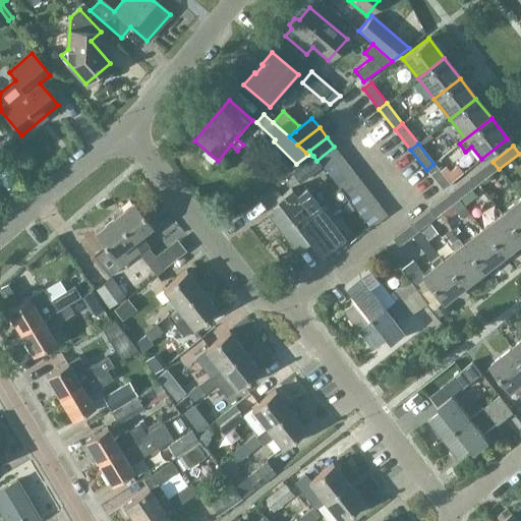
[(325,170),(342,157),(334,147),(316,161),(325,170)]
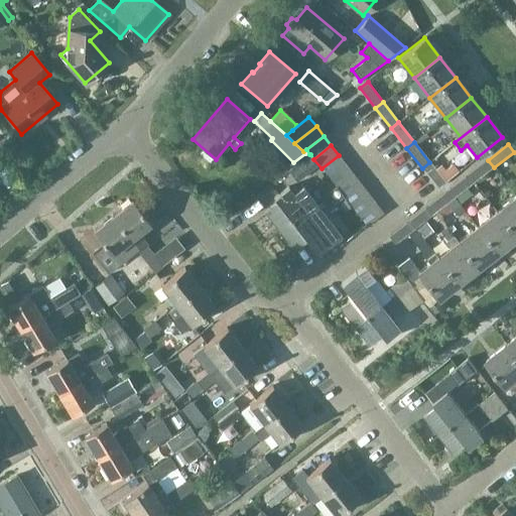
[(308,155),(288,170),(296,180),(316,166),(308,155)]
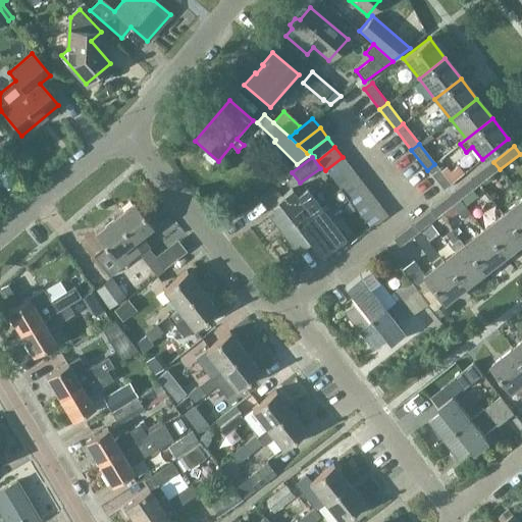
[(332,180),(350,166),(343,157),(325,170),(332,180)]
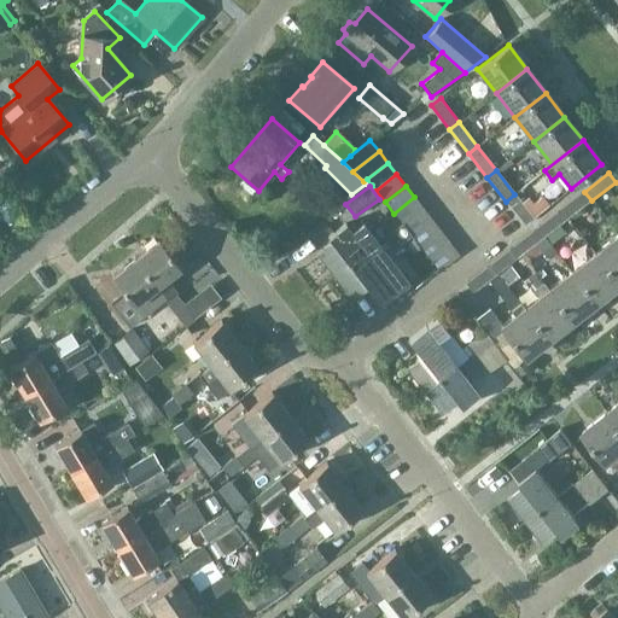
[(569,220),(592,200),(584,192),(561,210),(569,220)]
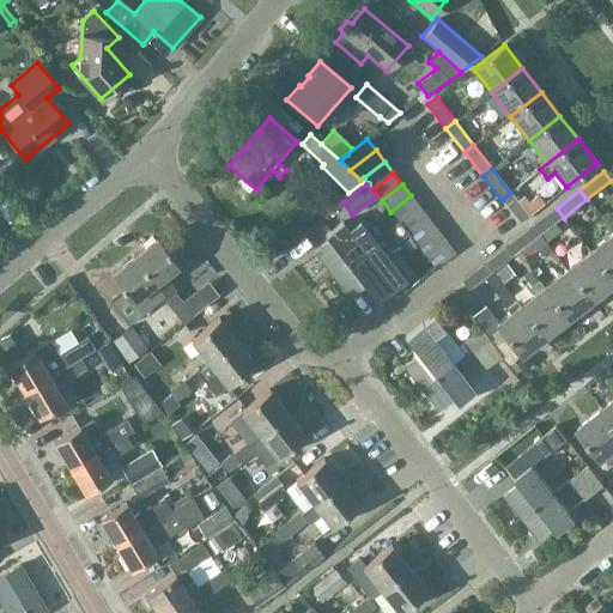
[(510,193),(502,200),(520,224),(529,217),(546,204),(542,200),(540,201),(536,196),(530,201),(522,208),(517,201),(510,193)]
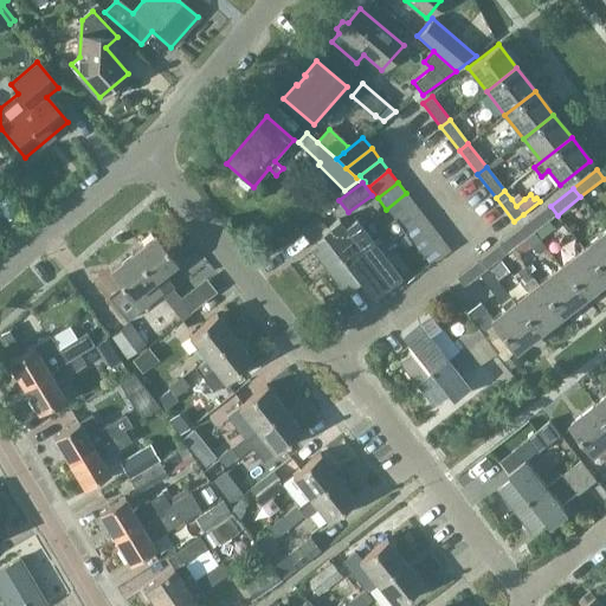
[(394,220),(416,205),(406,193),(386,210),(394,220)]
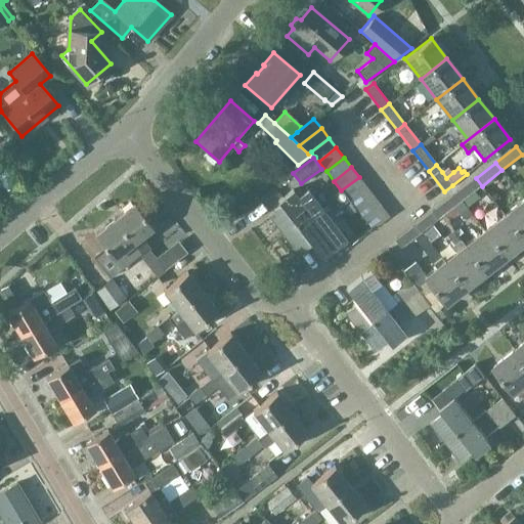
[(349,201),(366,186),(359,177),(341,190),(349,201)]
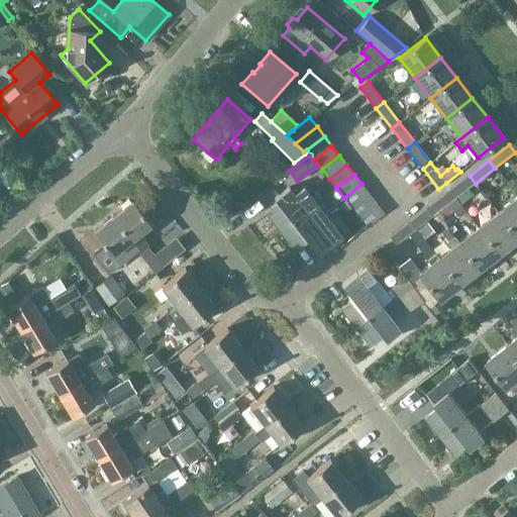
[(455,199),(476,184),(470,176),(449,191),(455,199)]
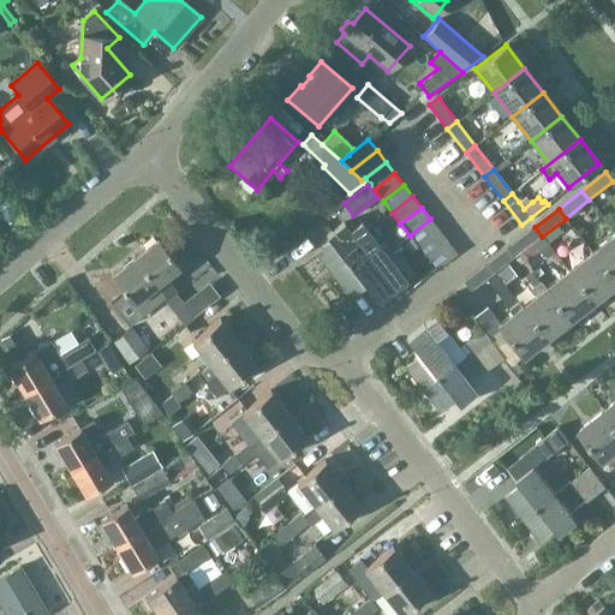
[(418,246),(439,231),(430,219),(410,236),(418,246)]
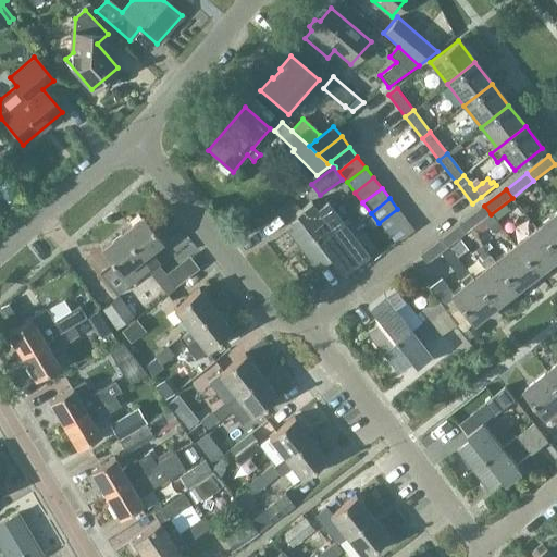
[(300,250),(342,219),(326,200),(316,208),(310,201),(295,214),(298,219),(285,230),(300,250)]
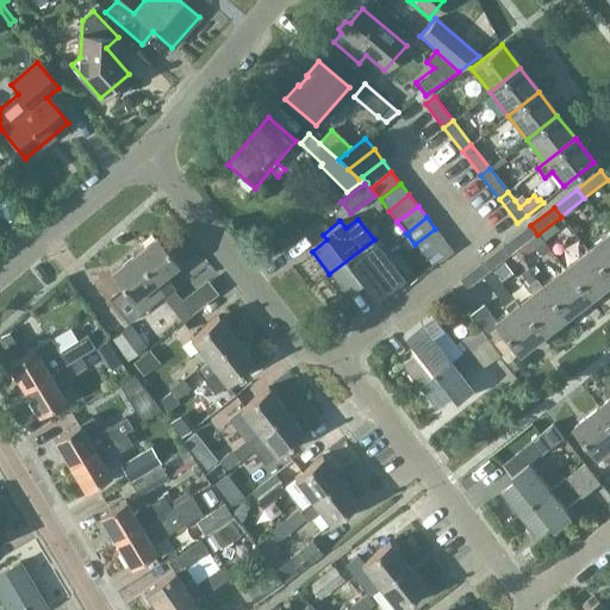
[(514,254),(537,235),(530,225),(506,244),(514,254)]
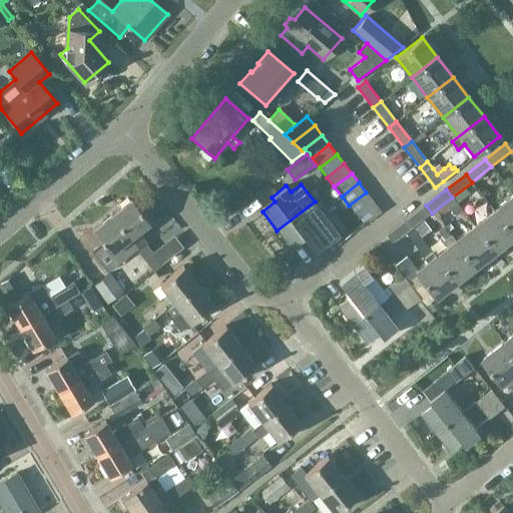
[(357,215),(374,201),(366,192),(349,205),(357,215)]
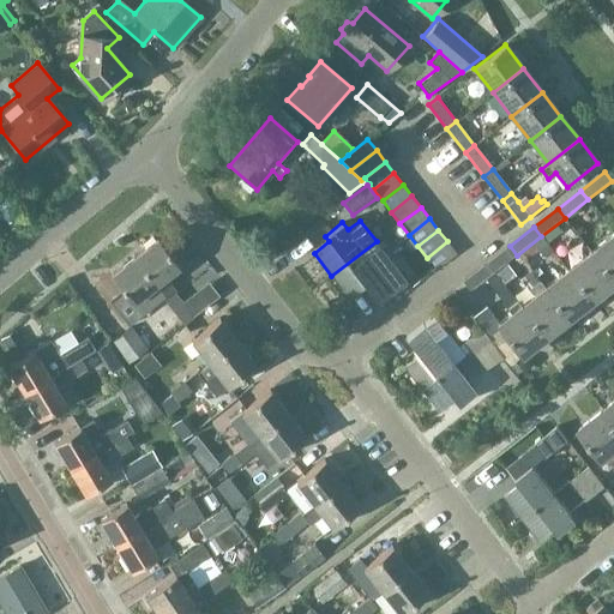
[(294,264),(311,239),(300,232),(283,257),(294,264)]
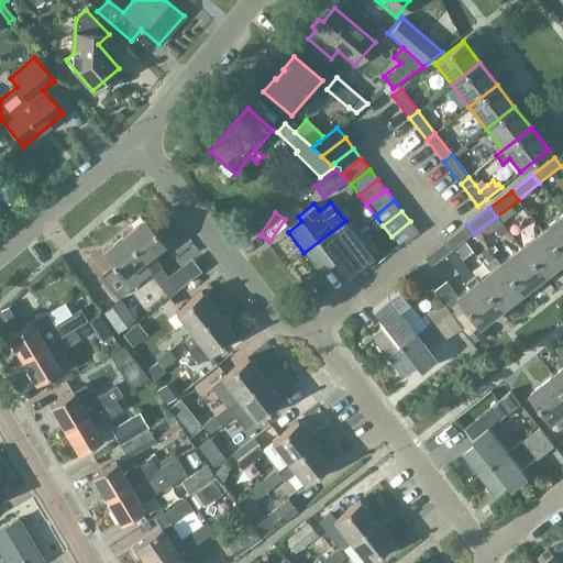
[(562,257),(562,214),(542,232),(562,257)]
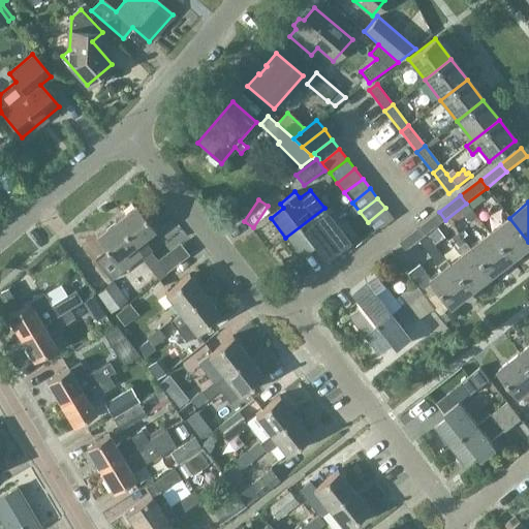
[(134,206),(115,221),(133,245),(142,255),(139,256),(149,268),(158,260),(150,250),(152,249),(143,238),(153,229),(134,206)]
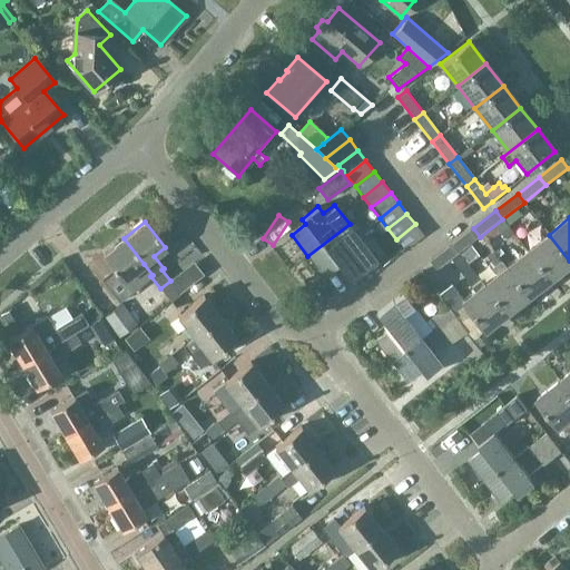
[(337,266),(342,271),(350,281),(377,259),(350,224),(307,256),(324,277),(337,266)]
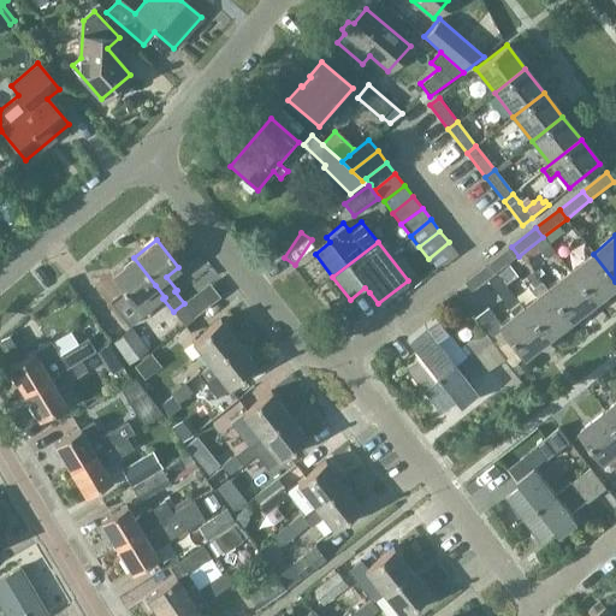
[(437,270),(457,254),(449,242),(428,259),(437,270)]
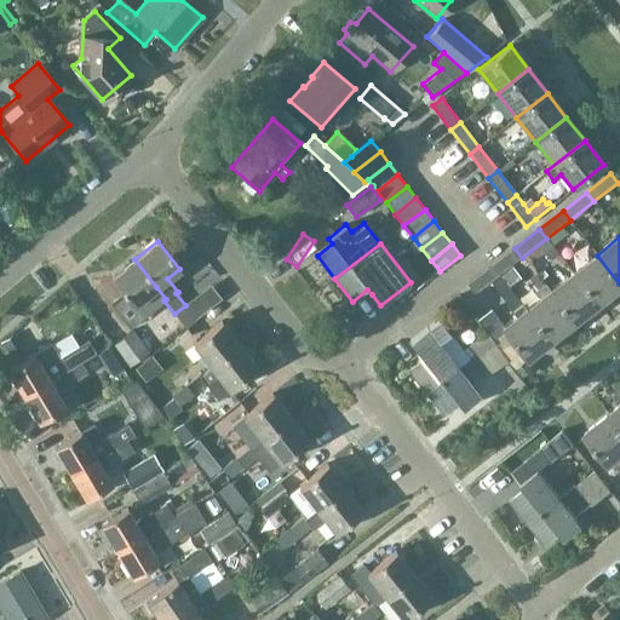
[(512,265),(522,258),(515,248),(491,267),(498,276),(500,275),(512,265)]
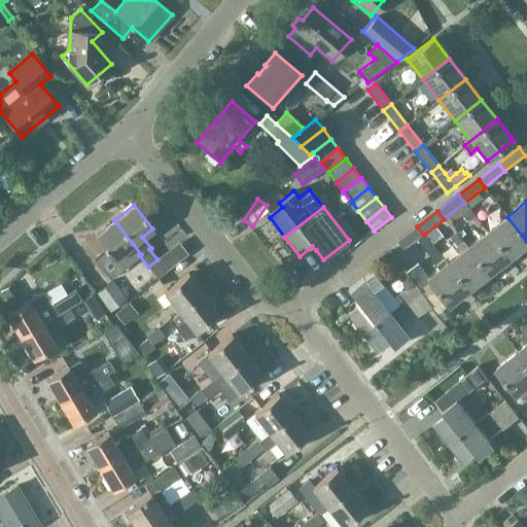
[(507,258),(526,243),(526,241),(507,217),(487,233),(507,258)]
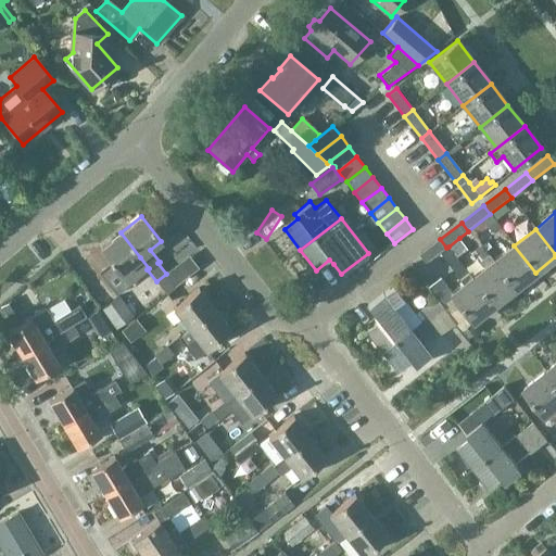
[(121,232),(100,249),(112,264),(100,274),(115,294),(147,269),(149,268),(140,257),(121,232)]
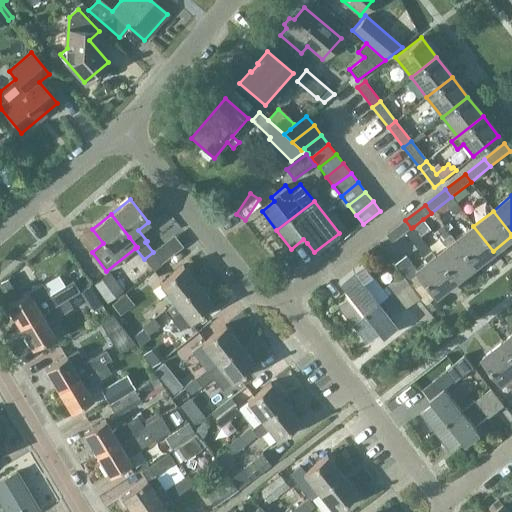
[(423,219),(413,227),(420,236),(430,229),(423,219)]
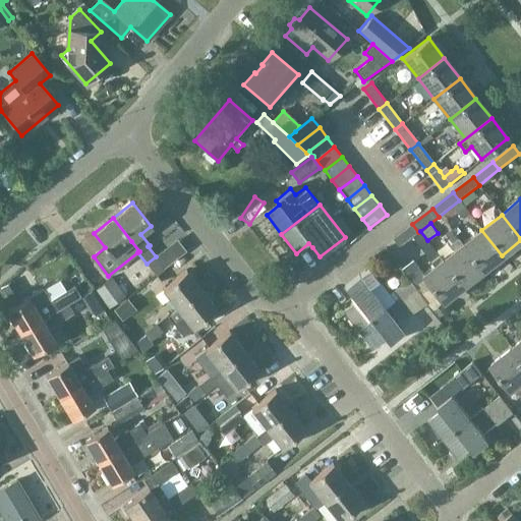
[(392,240),(398,248),(407,240),(418,232),(412,224),(392,240)]
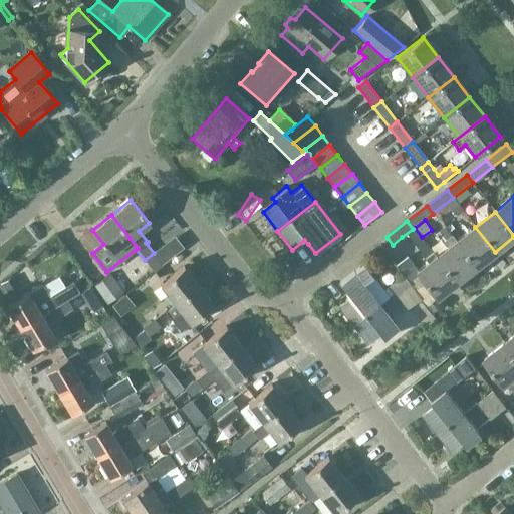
[(443,227),(434,234),(440,243),(443,241),(448,248),(436,258),(455,283),(475,268),(455,242),(443,227)]
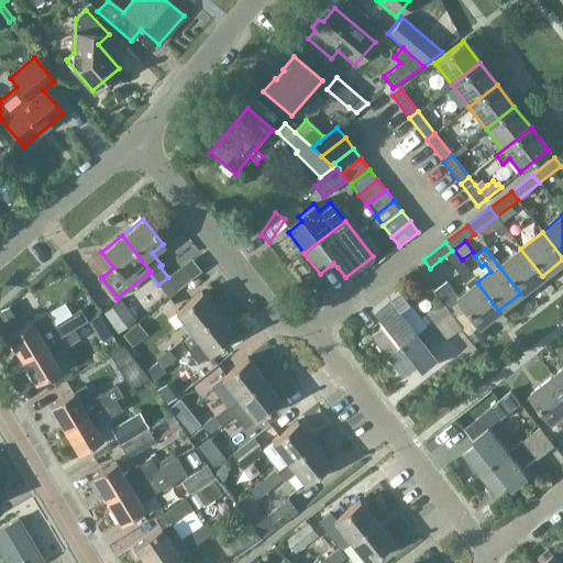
[(520,249),(498,265),(520,294),(542,276),(520,249)]
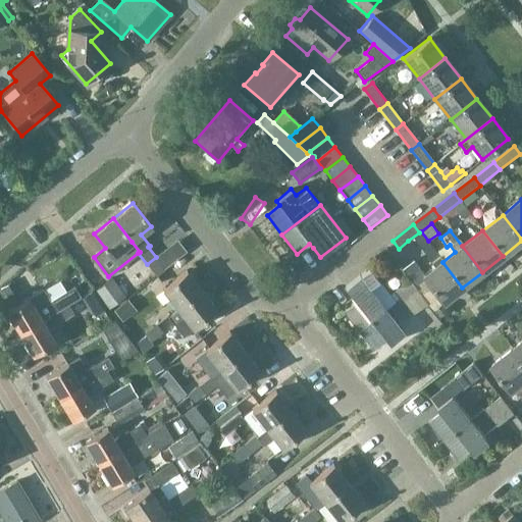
[(156,257),(147,264),(155,275),(166,267),(157,256),(156,257)]
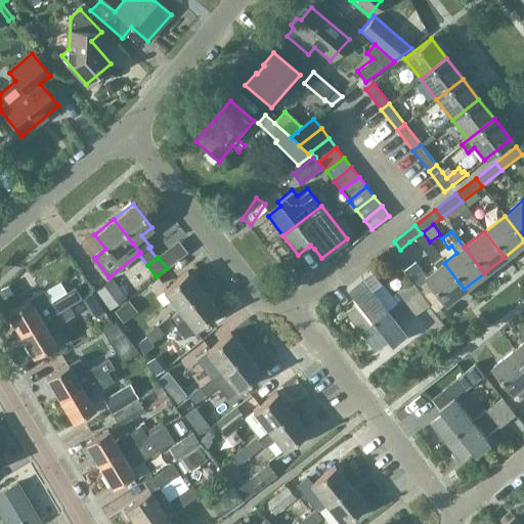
[(419,271),(409,278),(410,279),(411,280),(417,288),(430,305),(435,311),(444,305),(464,289),(444,263),(440,258),(433,263),(437,268),(424,278),(419,271)]
